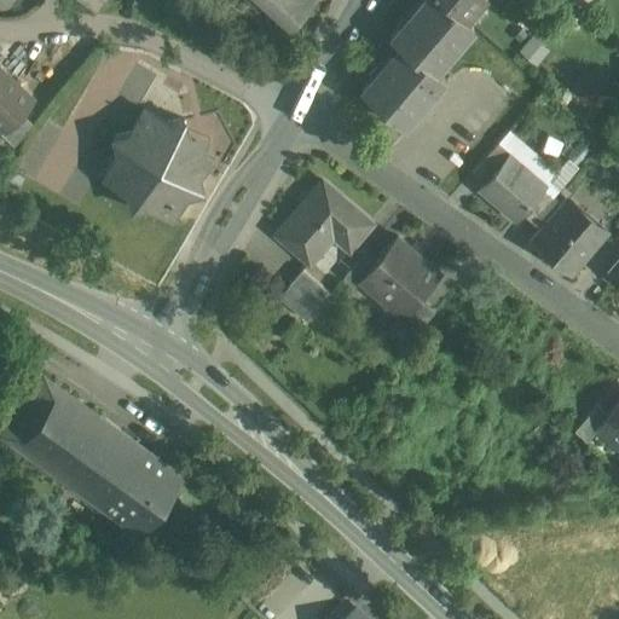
[(105,1),(103,0),(79,0),(97,13),(105,1)]
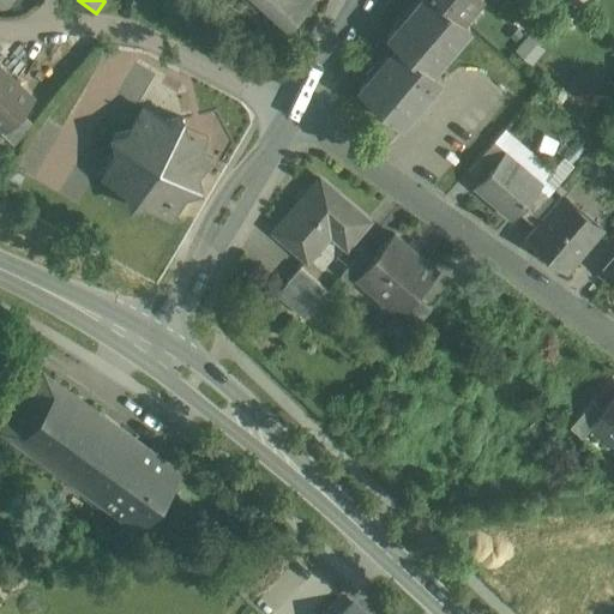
[(311,0),(258,0),(288,26),(311,0)]
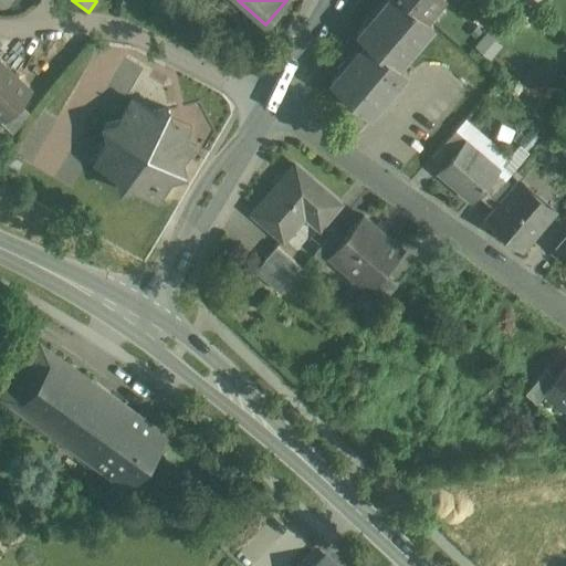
[(405,0),(385,0),(357,33),(365,40),(329,81),(368,115),(406,72),(397,64),(432,23),(425,17),(405,0)]
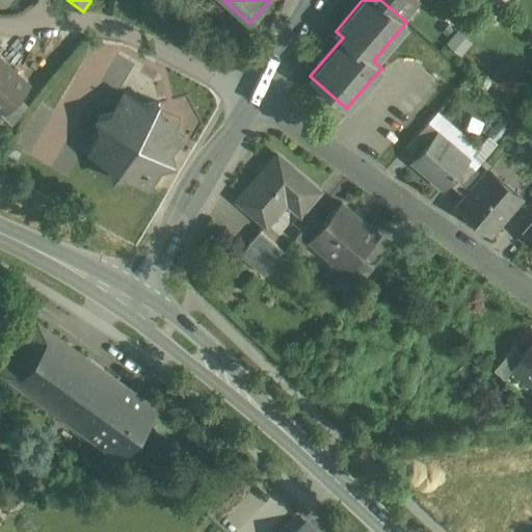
[(380,0),(399,16),(411,0),(380,0)]
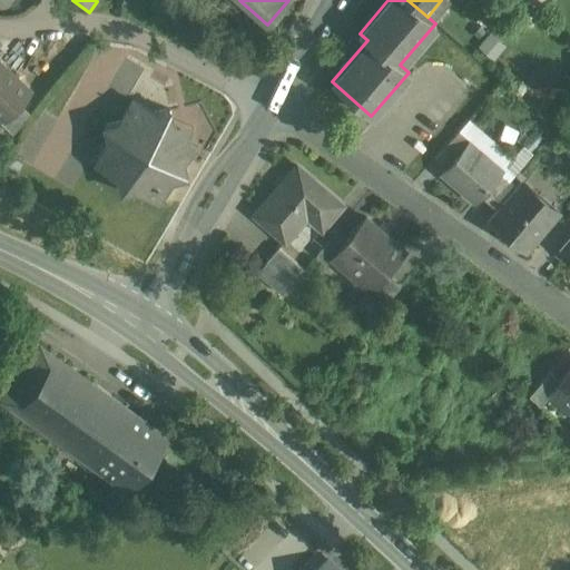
[(31,90),(0,61),(0,116),(2,118),(5,120),(19,104),(31,90)]
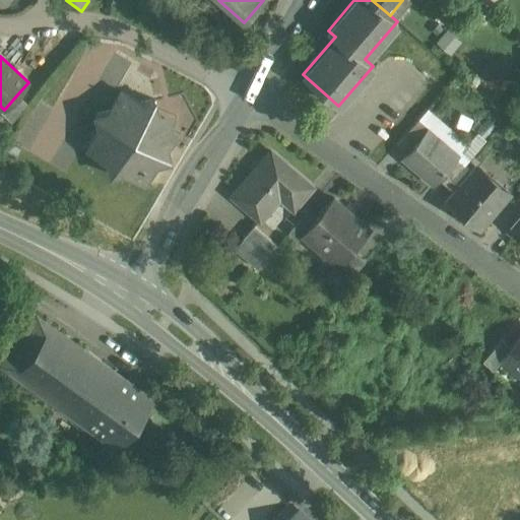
[(140,103),(121,90),(109,111),(94,115),(99,129),(86,148),(107,160),(110,175),(124,171),(144,183),(156,163),(171,158),(167,145),(172,136),(167,118),(158,113),(154,99),(140,103)]
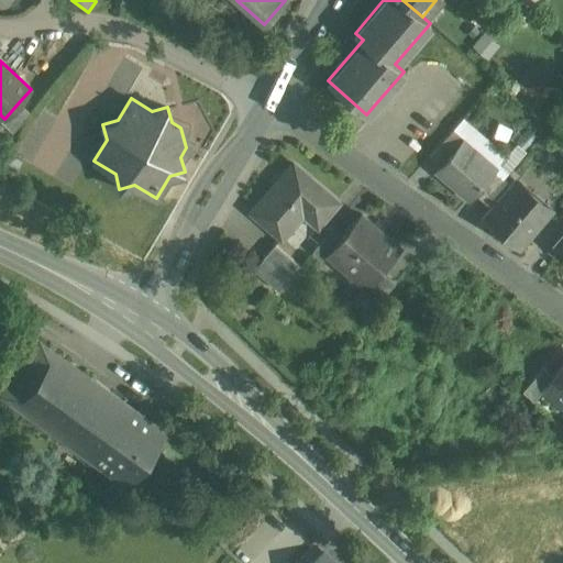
[(19,102),(4,119),(2,117),(0,119),(0,120),(12,132),(30,112),(19,102)]
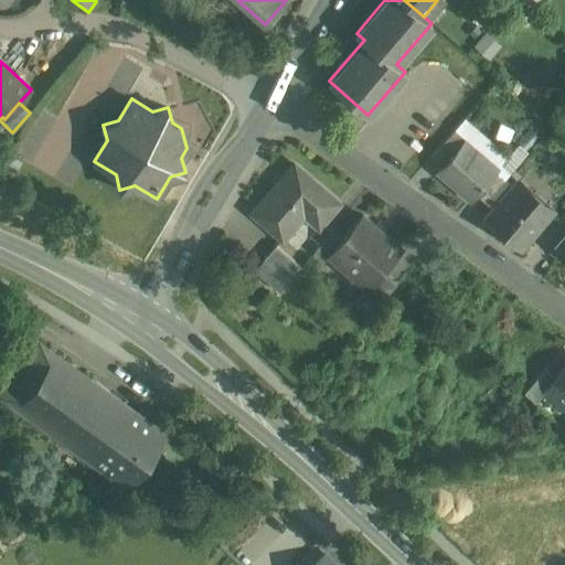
[(448,136),(430,157),(441,167),(459,147),(448,136)]
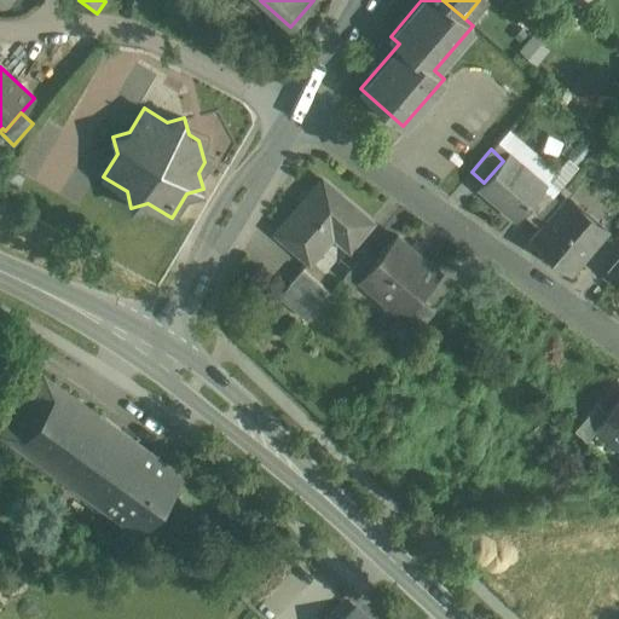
[(544,184),(509,154),(503,161),(484,183),(480,187),(515,218),(544,184)]
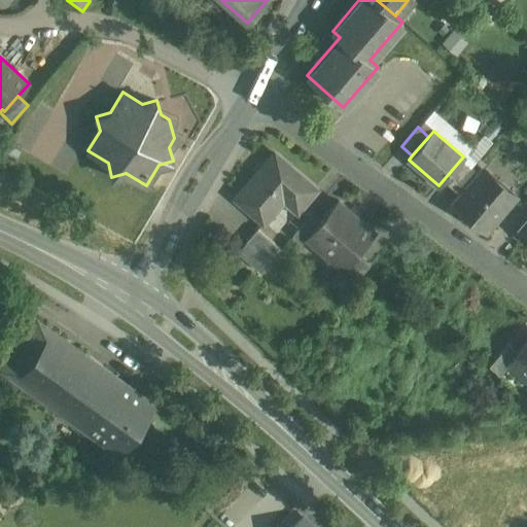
[(316,187),(275,152),(236,199),(262,221),(283,197),(296,207),(294,209),(295,211),(316,187)]
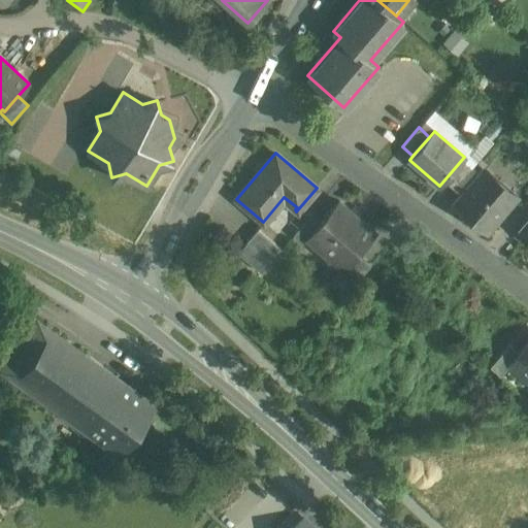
[(472,166),(453,188),(462,196),(482,174),(472,166)]
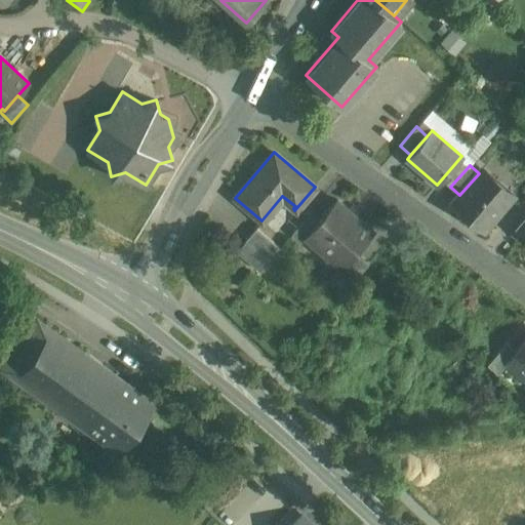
[(511,196),(481,170),(459,195),(455,200),(485,226),(511,196)]
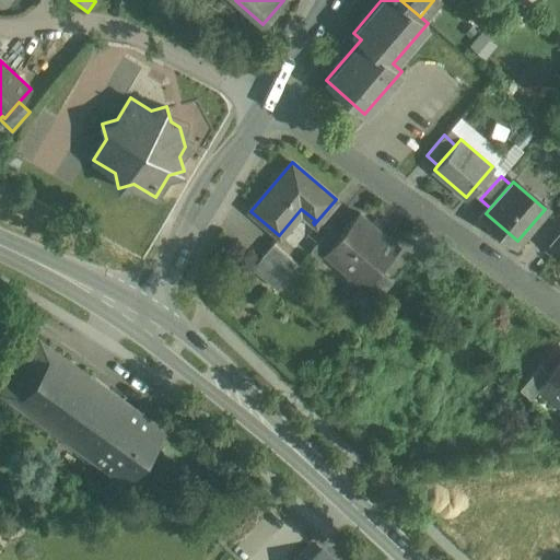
[(340,235),(326,253),(364,286),(398,246),(359,213),(340,235)]
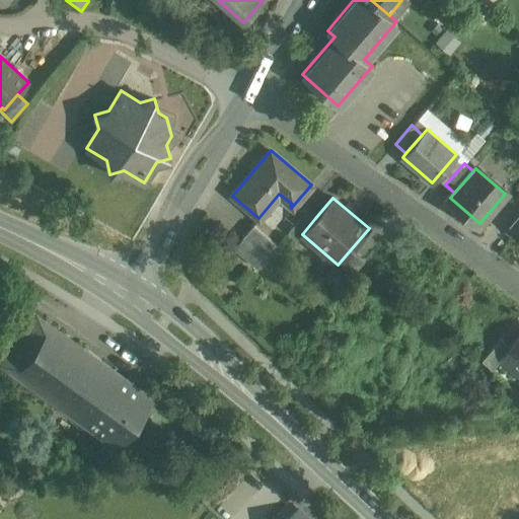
[(306,210),(288,231),(298,239),(302,234),(315,218),(306,210)]
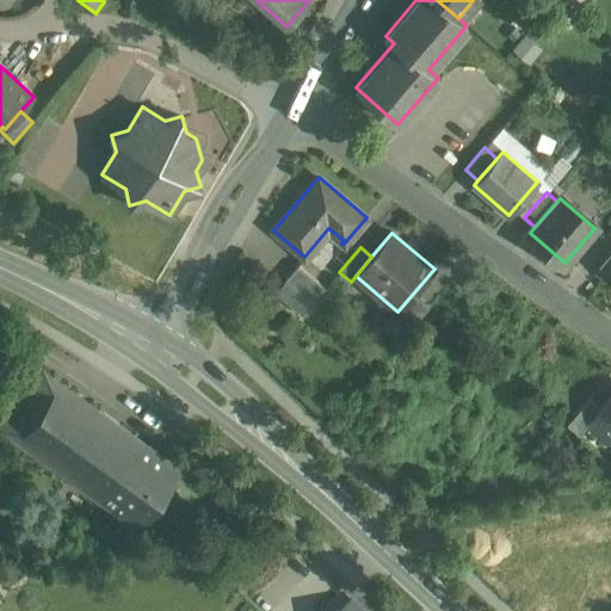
[(326,288),(298,264),(285,279),(313,302),(326,288)]
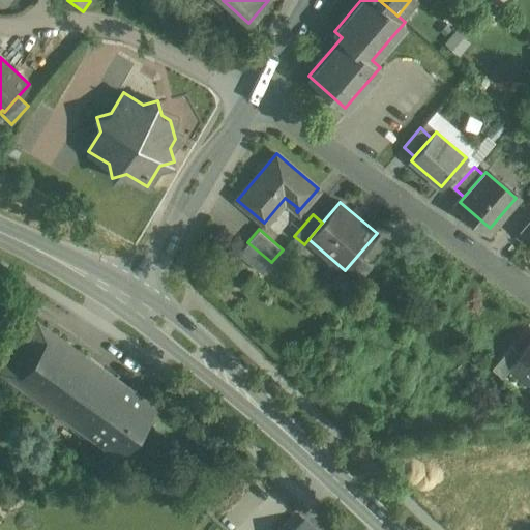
[(271,262),(247,242),(238,254),(262,273),(271,262)]
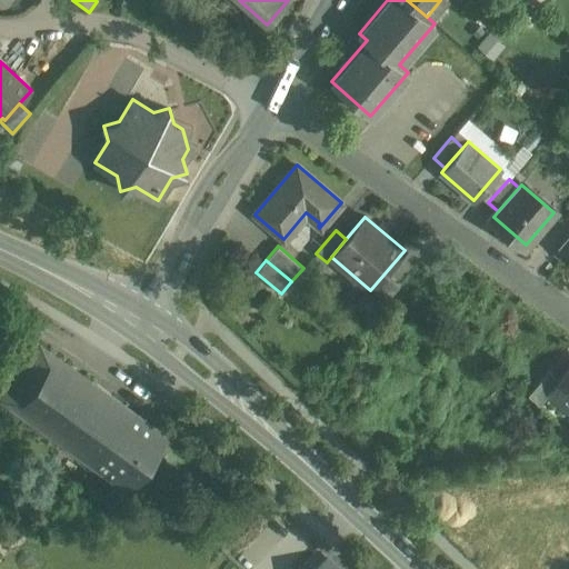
[(389,275),(370,297),(381,307),(400,285),(389,275)]
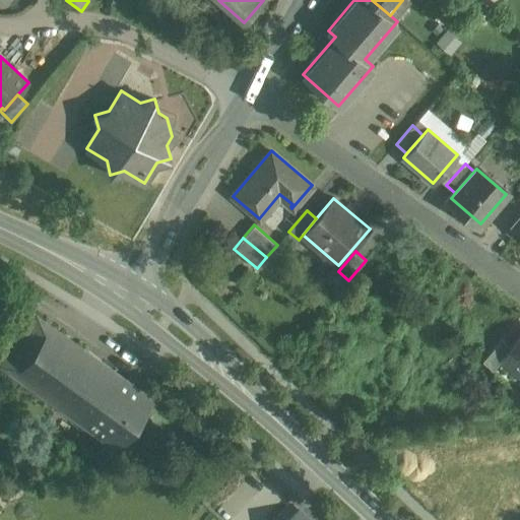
[(111,369),(33,312),(0,356),(0,361),(77,415),(111,369)]
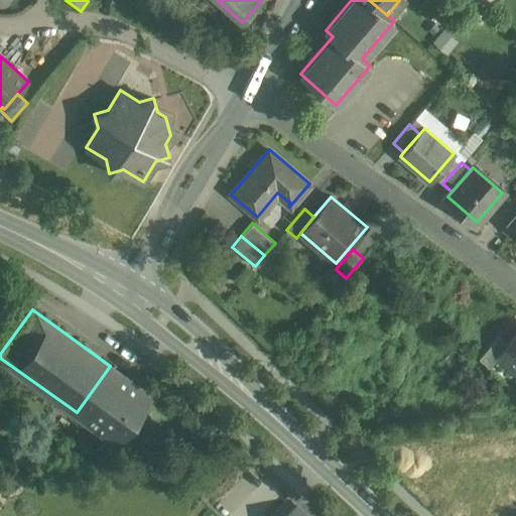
[(515,333),(507,345),(497,356),(498,356),(515,371),(515,333)]
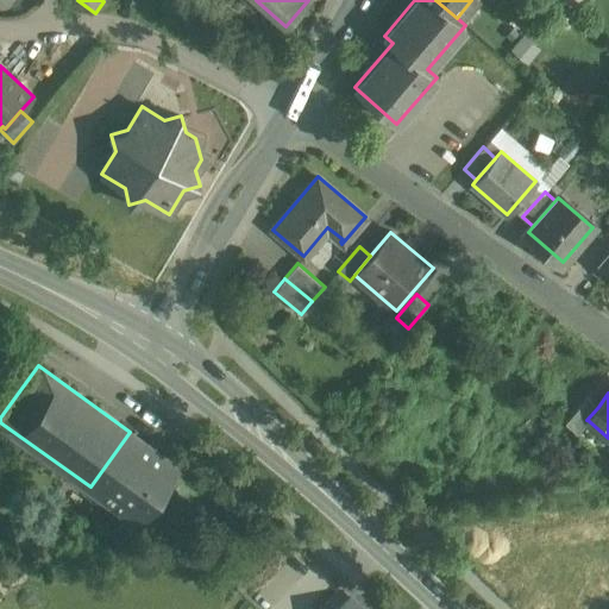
[(588,396),(565,422),(577,433),(588,420),(586,420),(598,407),(588,396)]
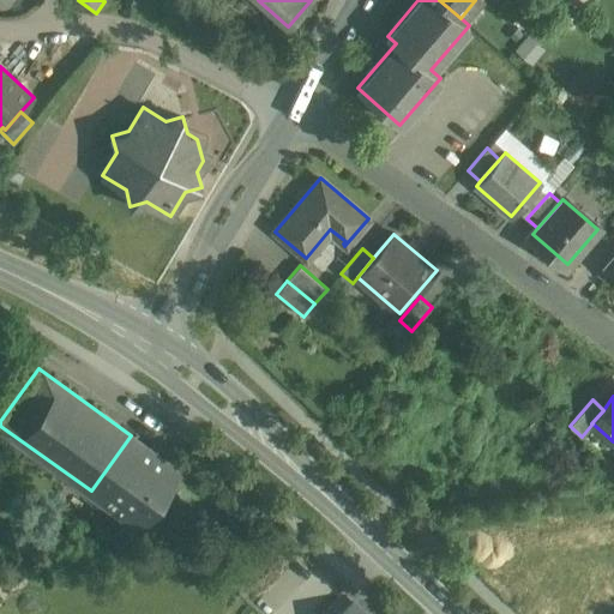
[(131,435),(91,491),(139,527),(180,470),(131,435)]
